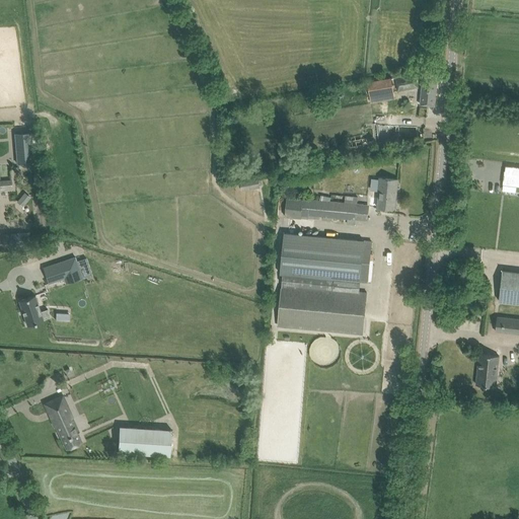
[(438,71),(428,70),(424,70),(421,104),(435,105),(438,71)]
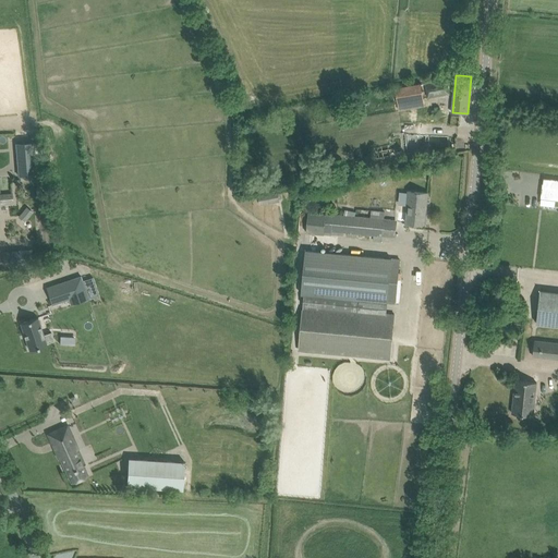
[(425,83),(427,98),(449,94),(447,79),(425,83)]
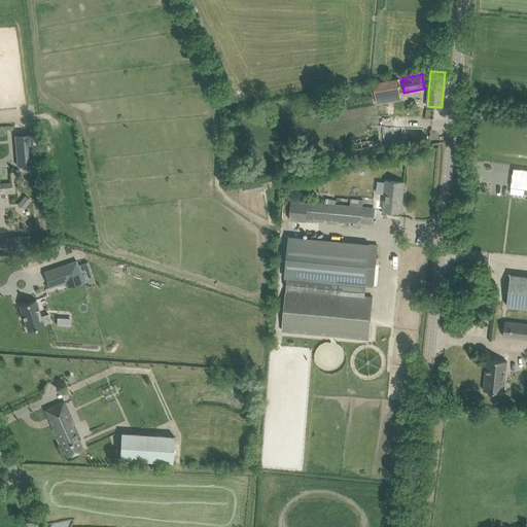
[(373,83),(376,97),(400,93),(397,78),(373,83)]
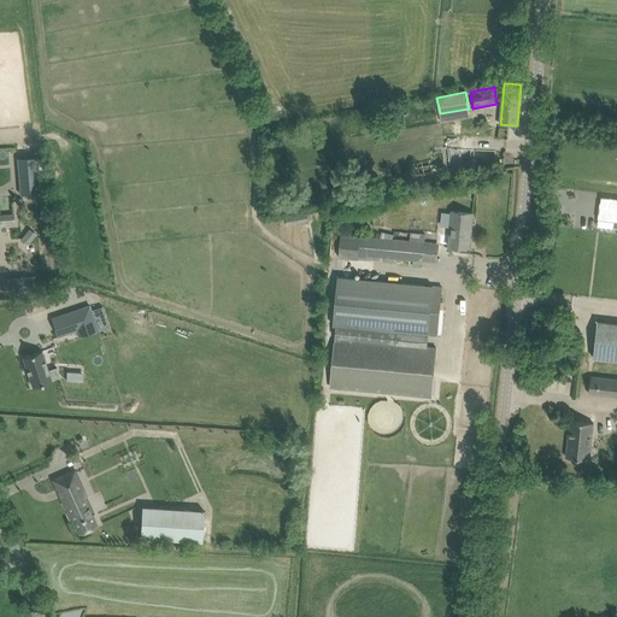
[(40,193),(37,157),(18,159),(21,195),(40,193)]
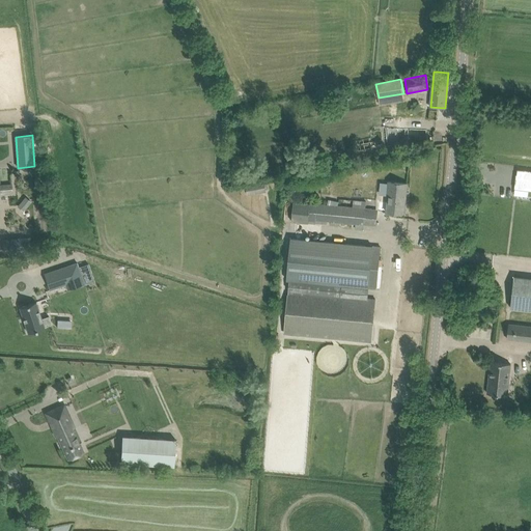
[(530,170),(518,169),(514,188),(530,190),(530,170)]
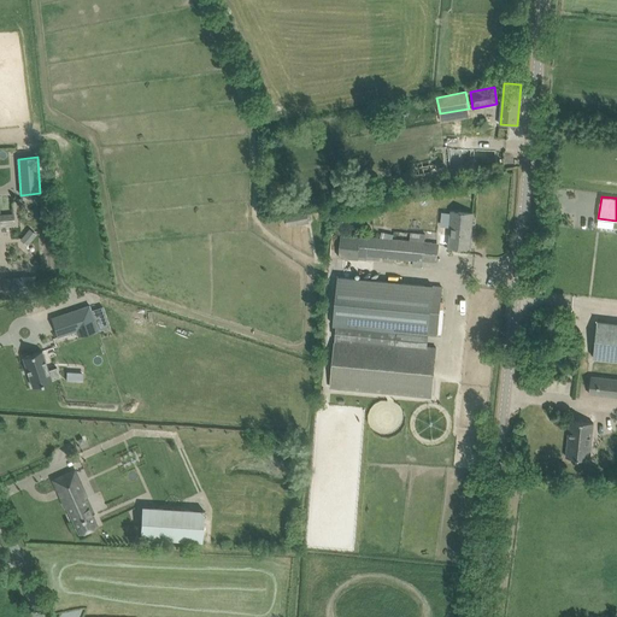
[(439,245),(448,246),(469,248),(472,213),(452,211),(450,228),(441,227),(439,245)]
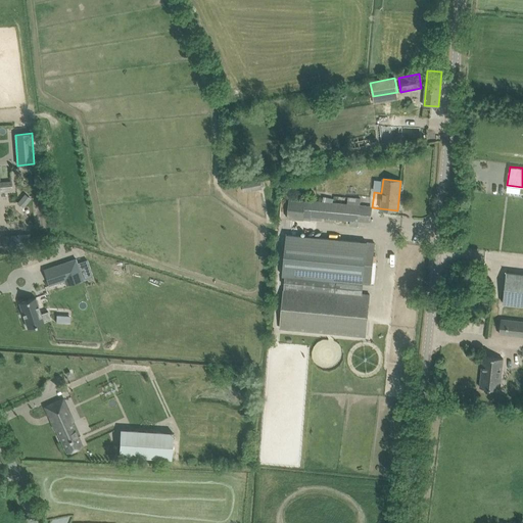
[(259,180),(242,183),(244,191),(262,188),(259,180)]
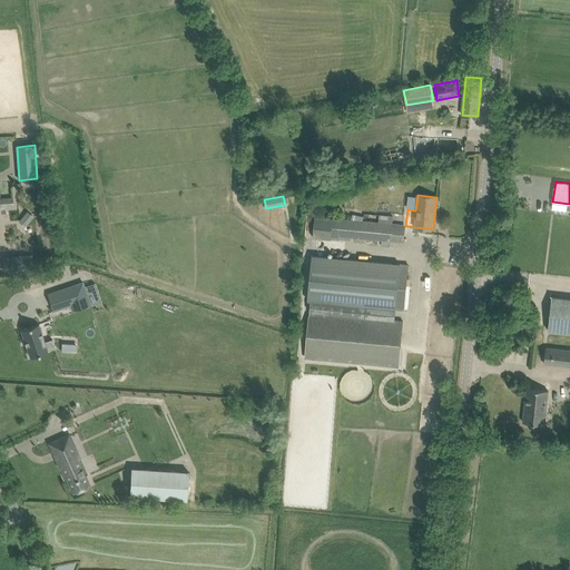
[(0,198),(0,208),(13,208),(12,197),(0,198)]
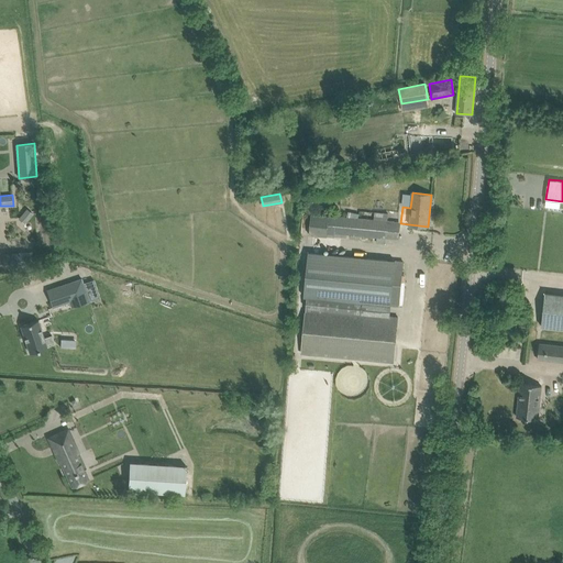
[(23,222),(35,218),(31,209),(19,213),(23,222)]
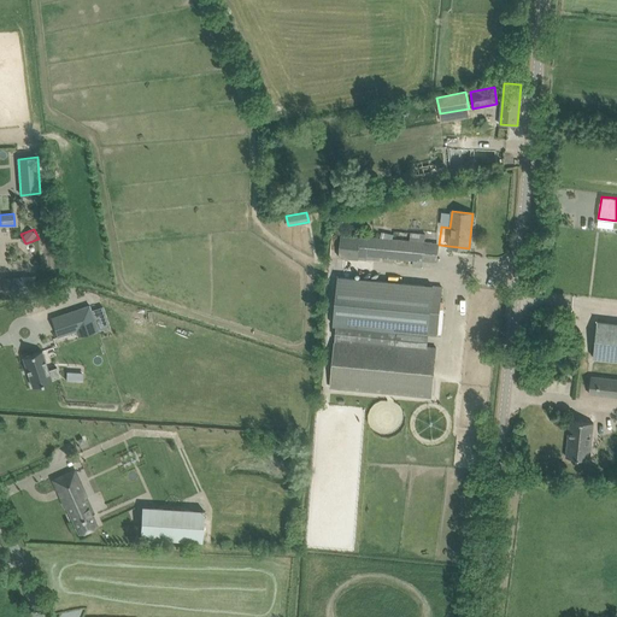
[(424,244),(424,242),(340,234),(338,257),(358,258),(358,254),(413,260),(412,266),(422,268),(423,253),(435,254),(436,245),(424,244)]
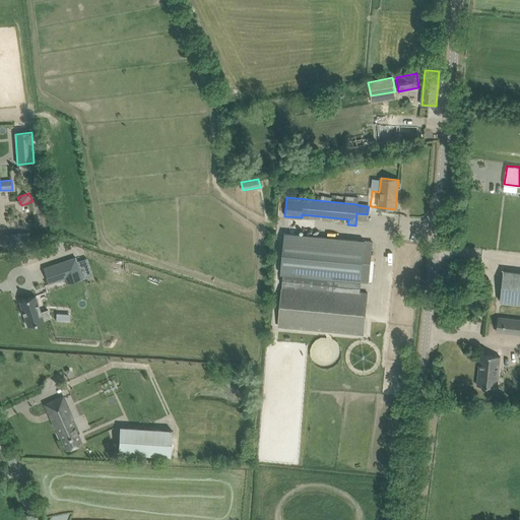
[(2,234),(3,242),(24,241),(23,233),(2,234)]
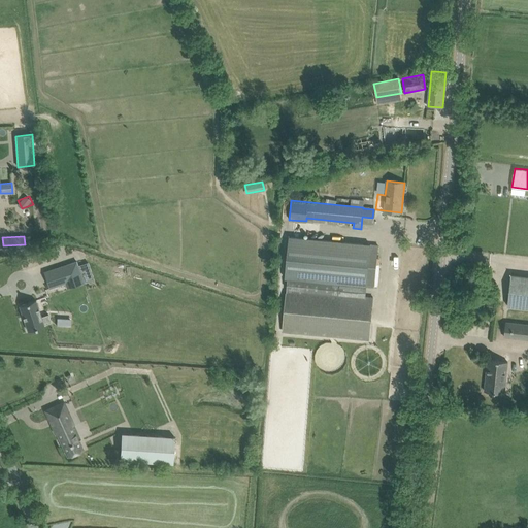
[(291,237),(287,278),(340,284),(377,288),(380,264),(376,264),(378,245),(368,244),(291,237)]
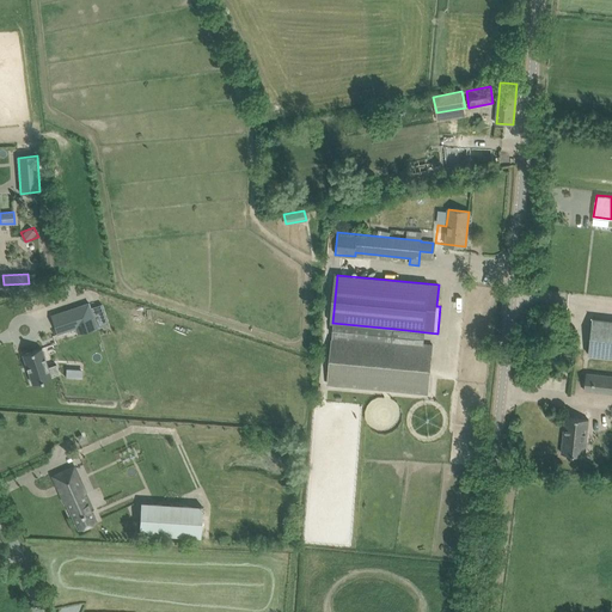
[(89,303),(50,316),(57,335),(75,328),(78,335),(97,328),(89,303)]
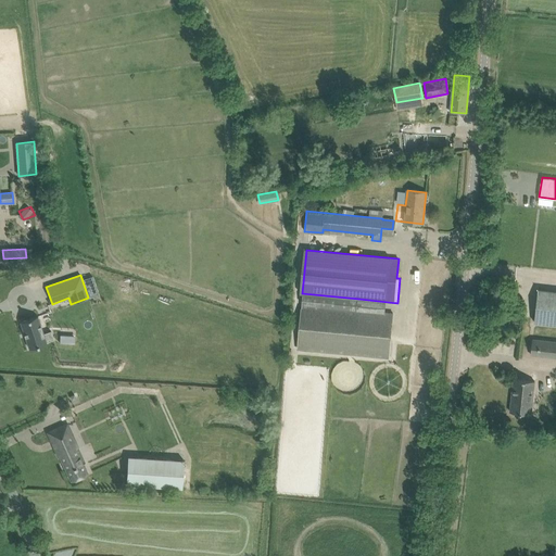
[(555,291),(539,289),(534,323),(555,324),(555,291)]
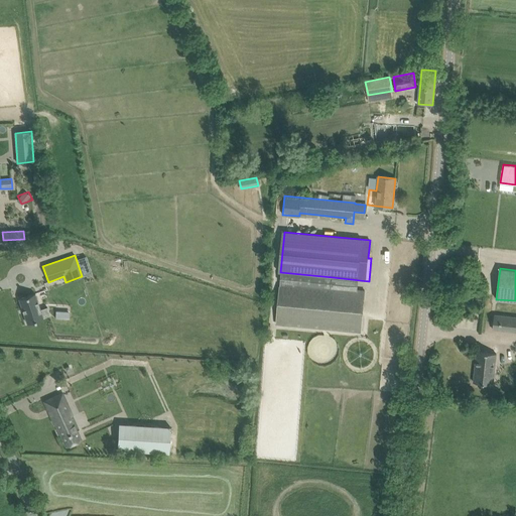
[(365,291),(332,286),(333,277),(280,272),(275,324),(361,332),(365,291)]
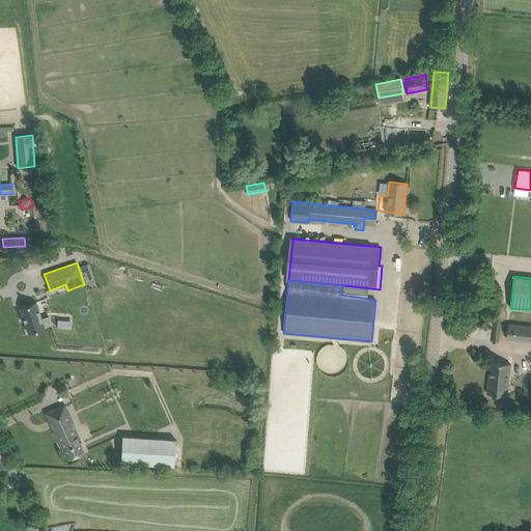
[(35,302),(20,307),(28,333),(45,328),(44,327),(51,325),(49,316),(42,318),(35,302)]
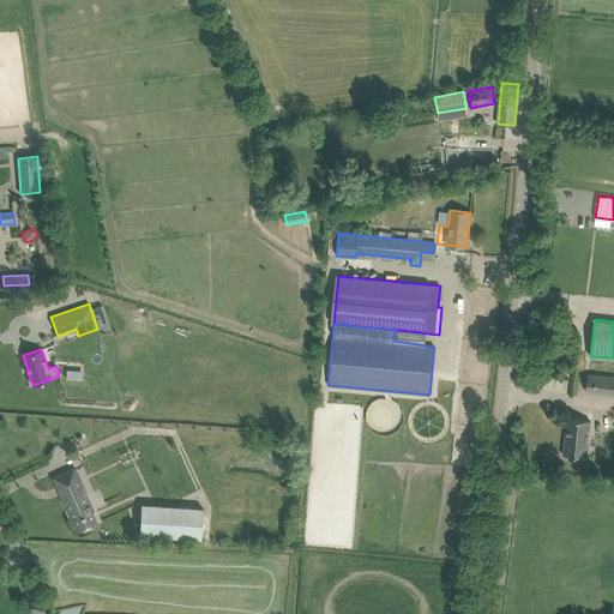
[(613,395),(613,378),(588,375),(587,392),(613,395)]
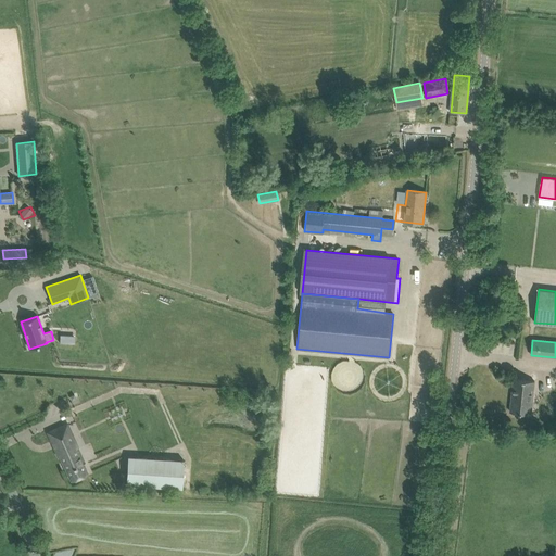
[(510,412),(521,413),(531,414),(534,381),(514,379),(510,412)]
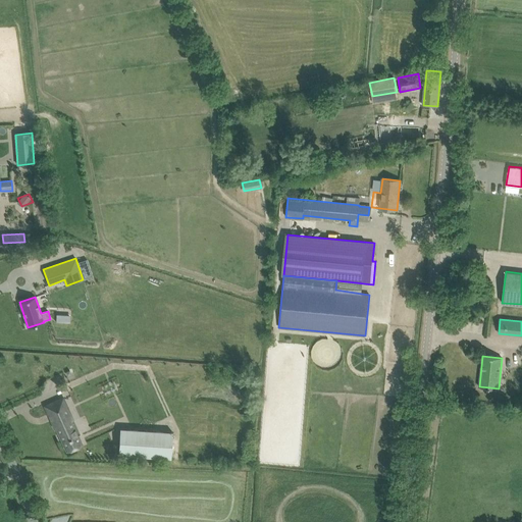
[(44,406),(55,429),(56,428),(66,452),(83,445),(79,435),(80,434),(63,398),(44,406)]
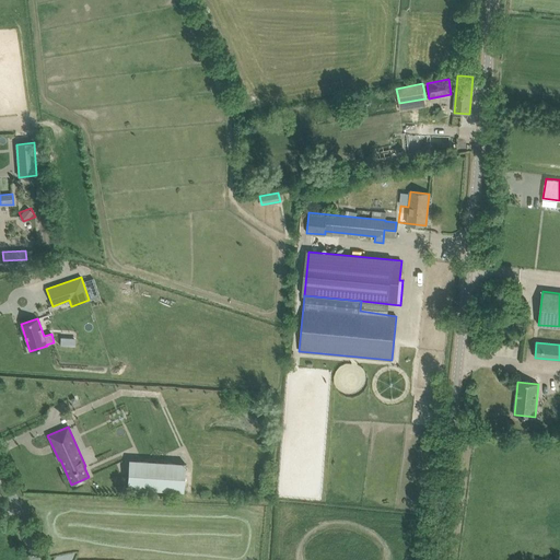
[(127,488),(184,491),(185,464),(129,461),(127,488)]
